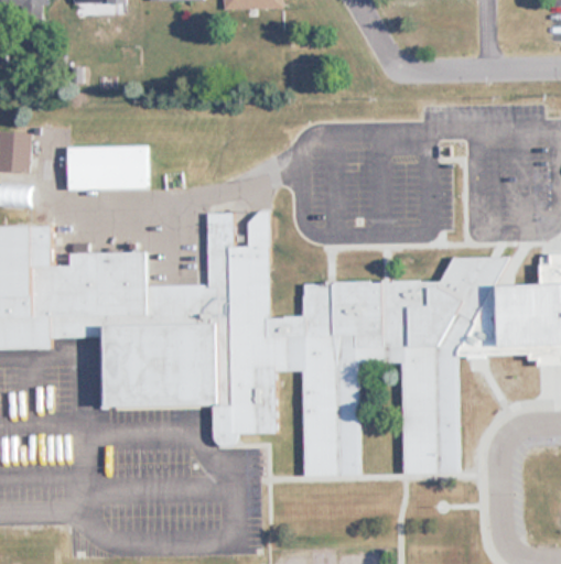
[(0,4),(20,6),(20,22),(45,22),(44,0),(0,0),(0,4)]
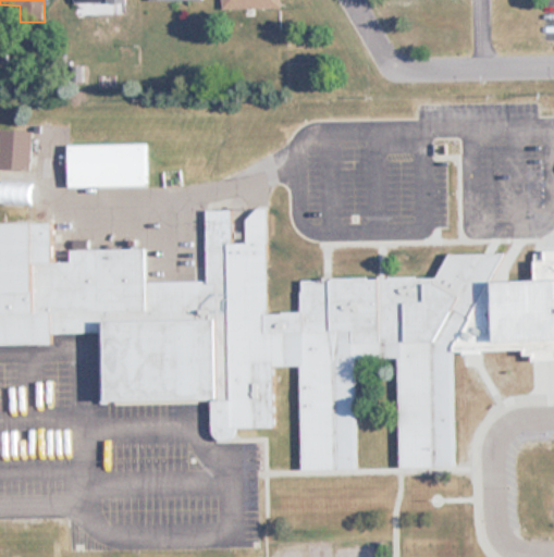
[(220,0),(220,10),(279,10),(279,0),(220,0)]
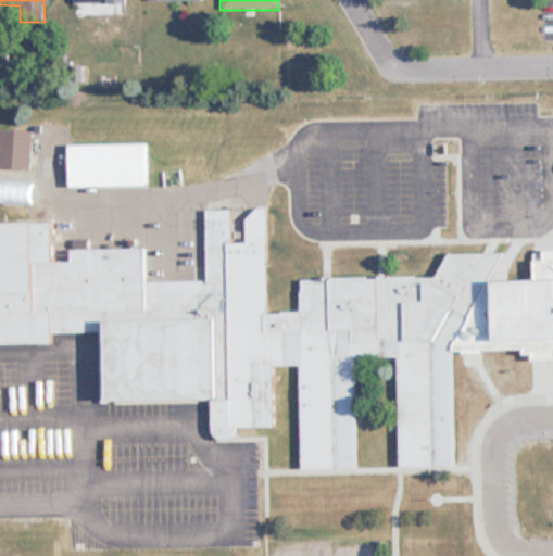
[(29,130),(0,129),(0,168),(28,169),(29,130)]
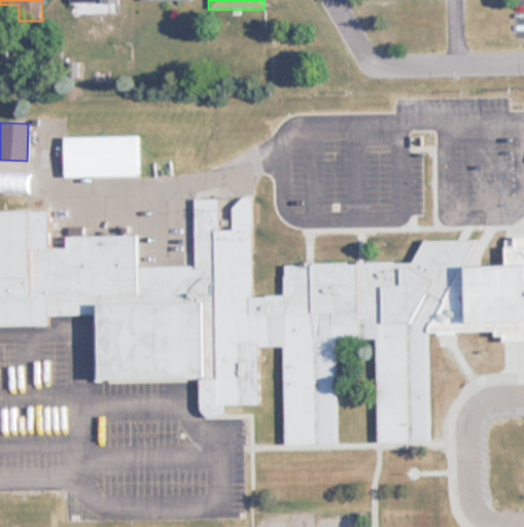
[(63,137),(63,177),(136,177),(136,137),(63,137)]
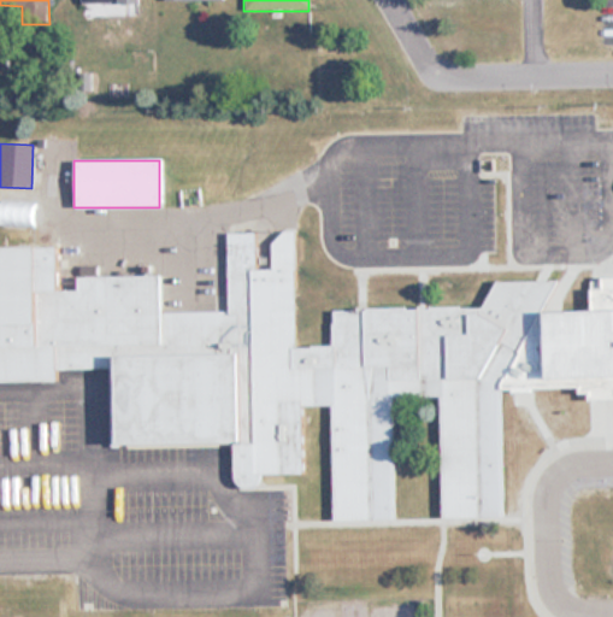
[(34,201),(0,201),(0,227),(34,227),(34,201)]
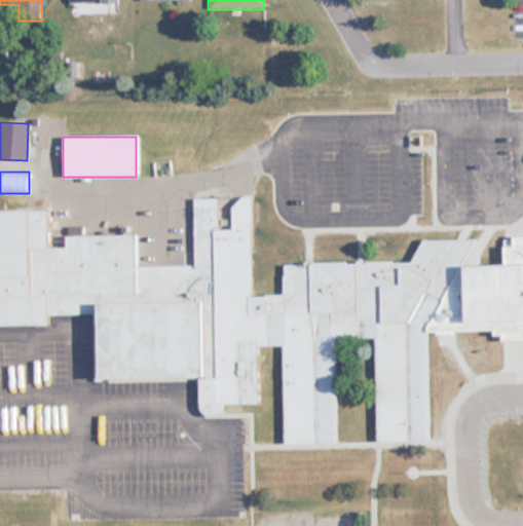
[(472,254),(282,257),(282,295),(251,295),(249,197),(230,197),(231,229),(216,230),(215,198),(191,198),(192,266),(136,267),(135,235),(67,236),(50,263),(49,211),(0,212),(0,324),(96,322),(97,381),(198,379),(198,406),(258,405),(257,345),(282,345),(284,447),(336,446),(333,338),(373,337),(375,446),(427,445),(424,330),(472,254)]
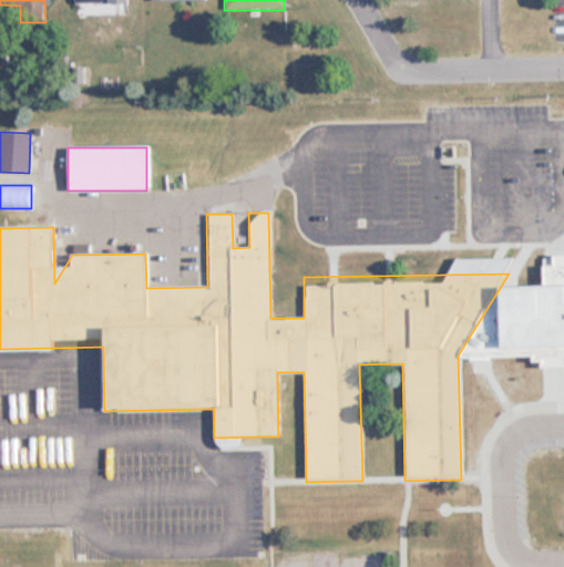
[(392,462),(389,453),(381,456),(385,465),(392,462)]
